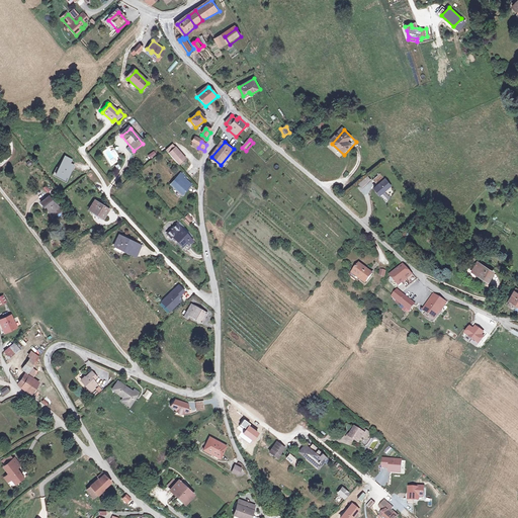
[(174,145),(167,151),(170,154),(176,147),(174,145)]
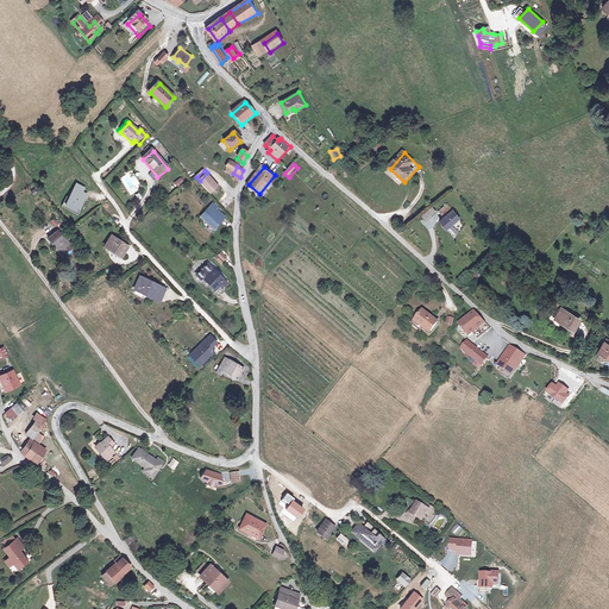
[(200,181),(212,193),(220,186),(207,173),(200,181)]
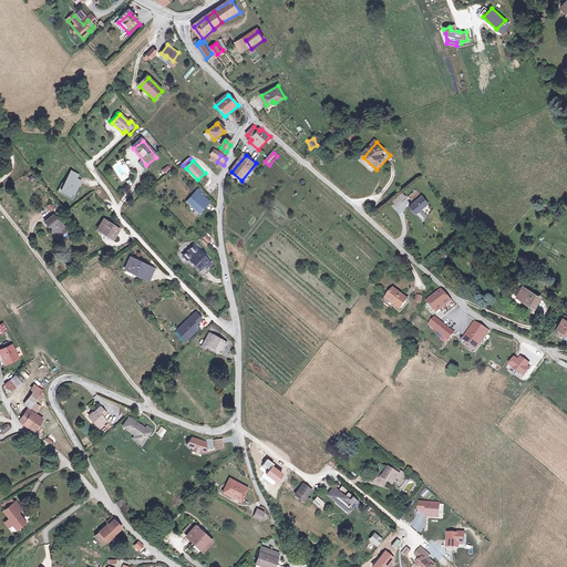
[(165,174),(172,169),(168,165),(162,171),(165,174)]
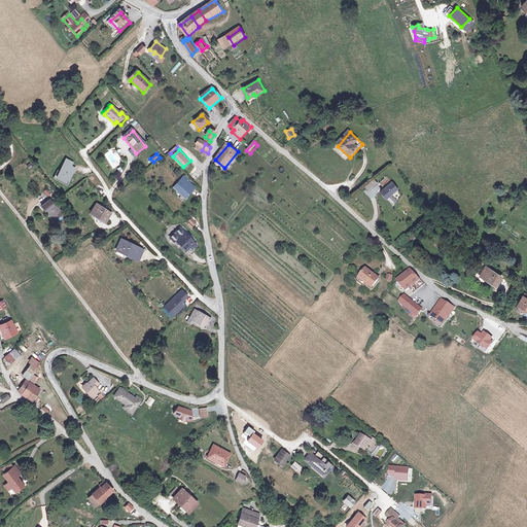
[(66,160),(58,178),(70,184),(75,172),(72,171),(73,168),(71,167),(72,163),(66,160)]
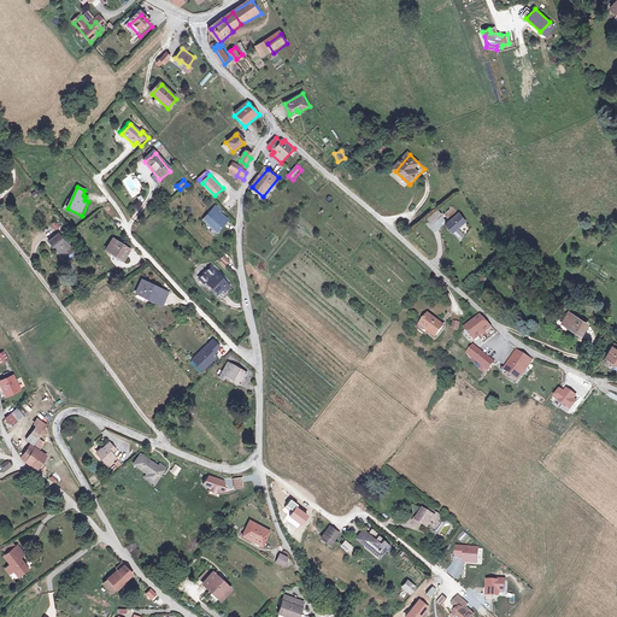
[(452,218),(446,223),(453,230),(459,225),(468,233),(471,227),(454,205),(446,212),(452,218)]
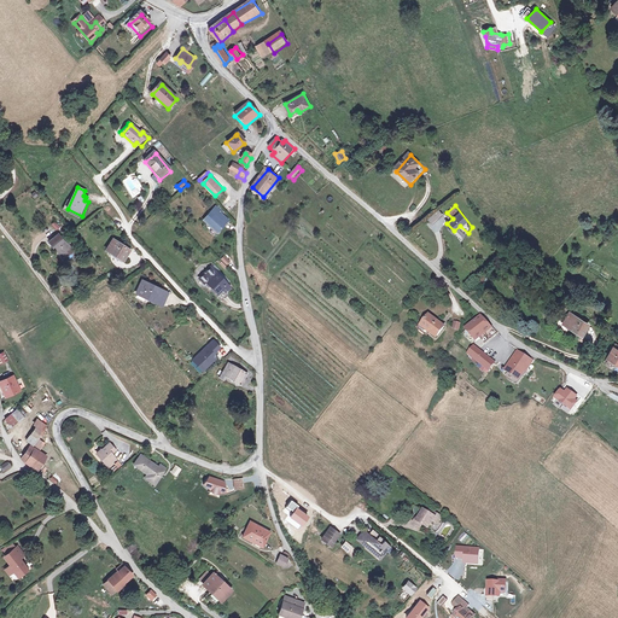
[(222,216),(223,215),(217,209),(211,214),(215,216),(208,223),(217,234),(228,223),(222,216)]
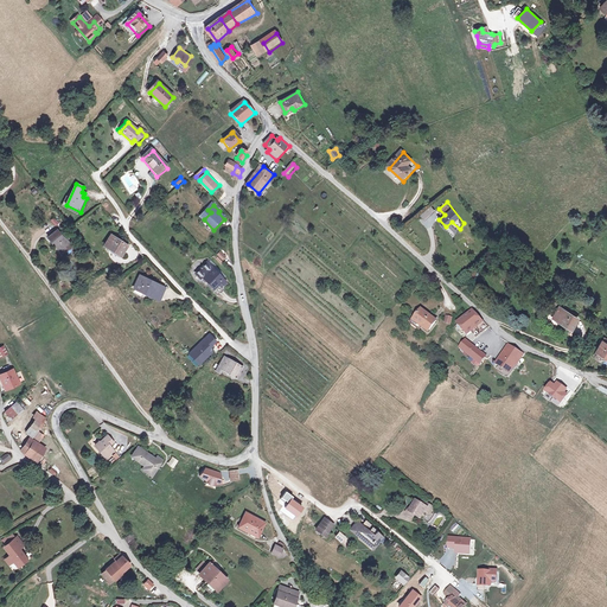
[(428,209),(421,213),(425,218),(432,213),(428,209)]
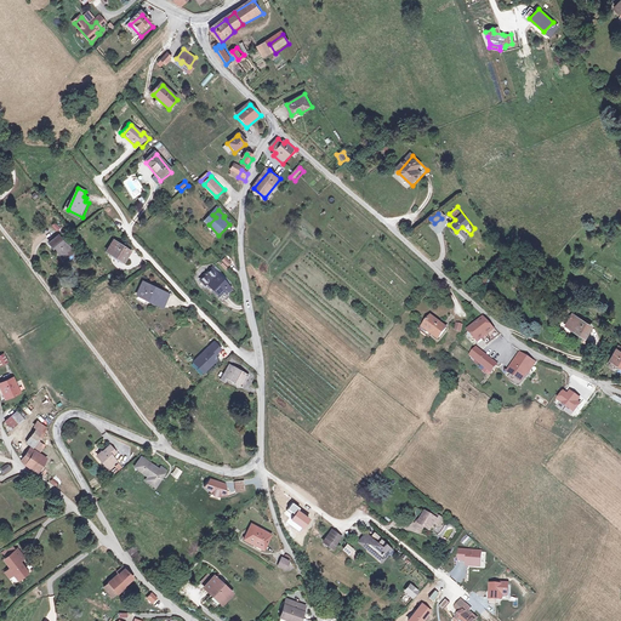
[(216,217),(212,215),(205,222),(209,224),(216,217)]
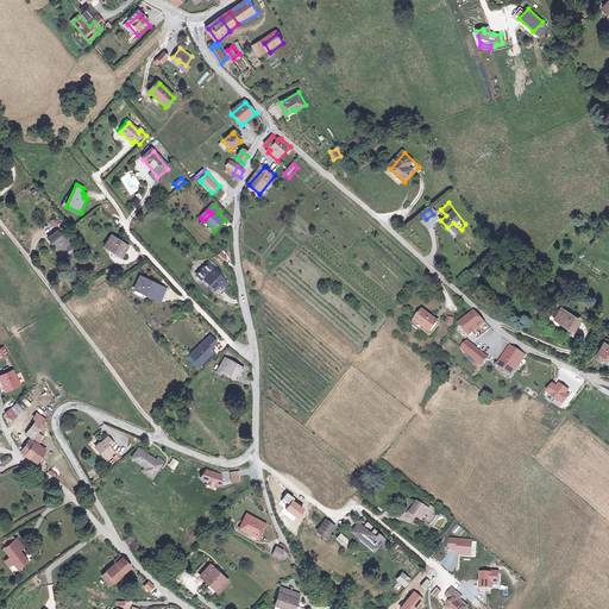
[(64,243),(58,234),(49,240),(56,250),(58,248),(64,256),(74,250),(67,240),(64,243)]
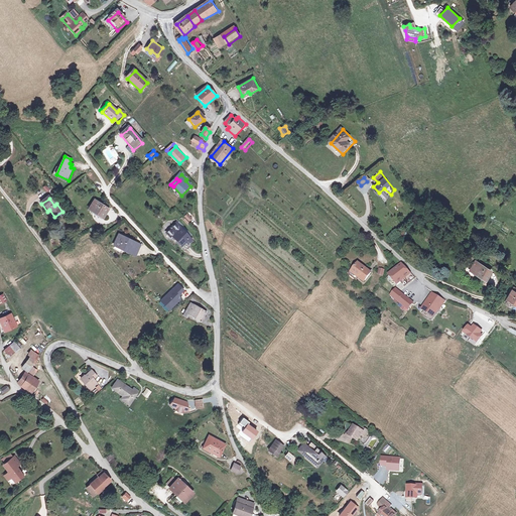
[(95,202),(90,211),(104,220),(109,211),(95,202)]
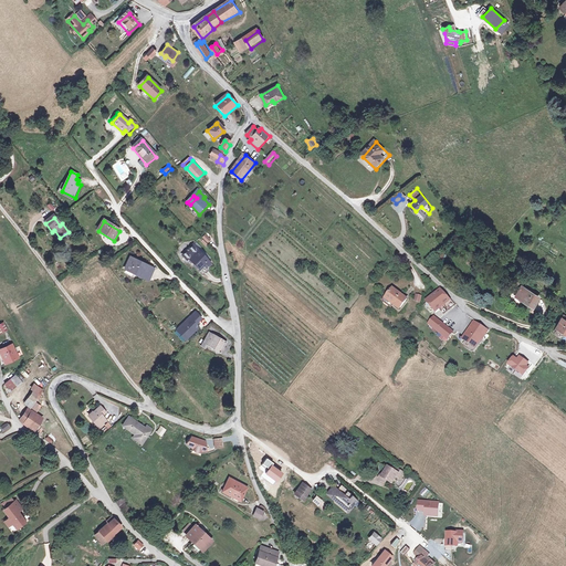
[(194,247),(182,257),(187,262),(189,260),(199,271),(202,268),(205,270),(210,265),(194,247)]
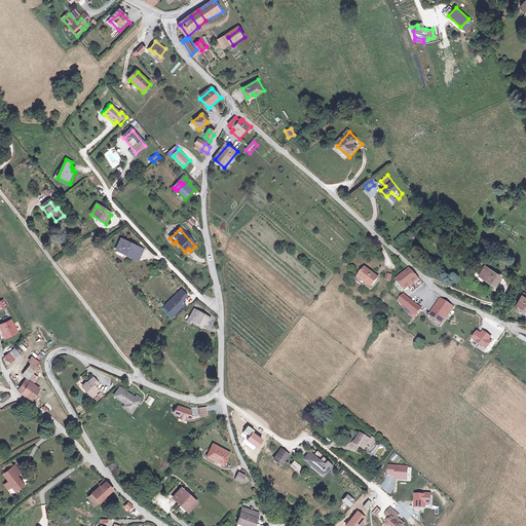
[(122,240),(117,252),(134,259),(132,258),(134,254),(141,257),(144,251),(122,240)]
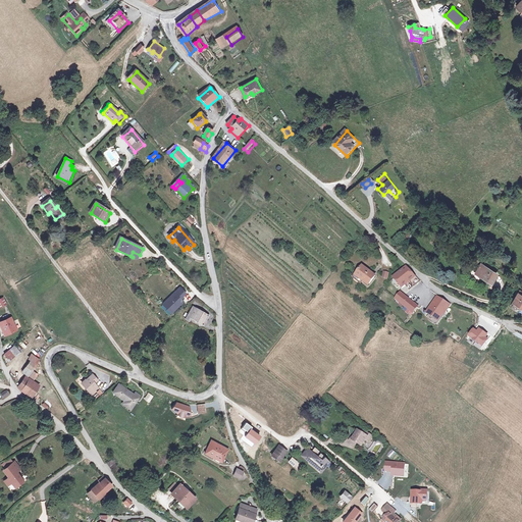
[(475,273),(480,276),(491,283),(498,274),(481,264),(475,273)]
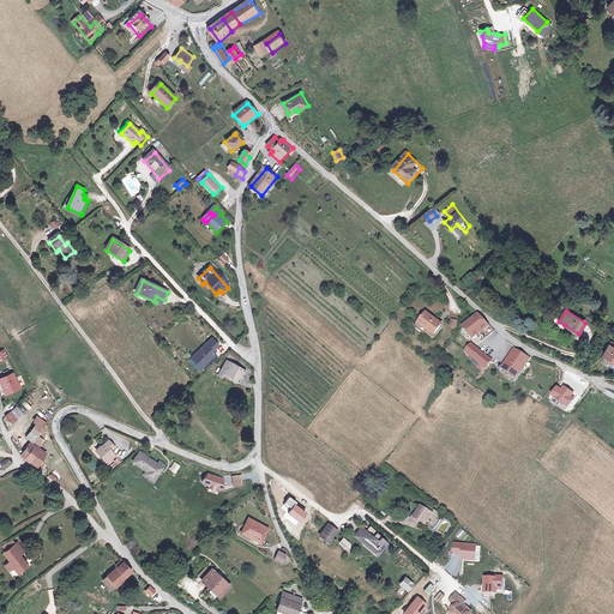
[(435,335),(443,325),(428,313),(421,321),(427,326),(426,327),(435,335)]
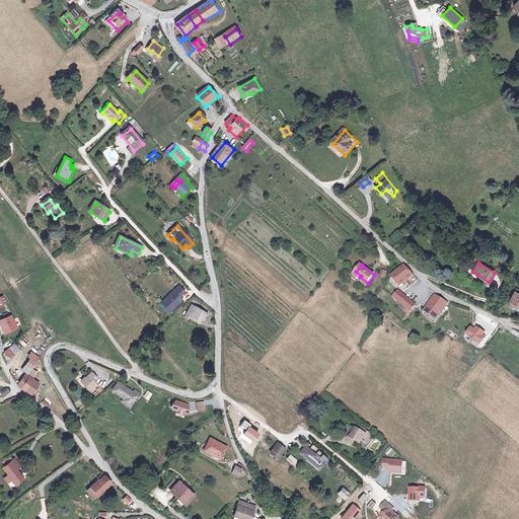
[(399,273),(393,278),(401,287),(415,276),(406,267),(399,273)]
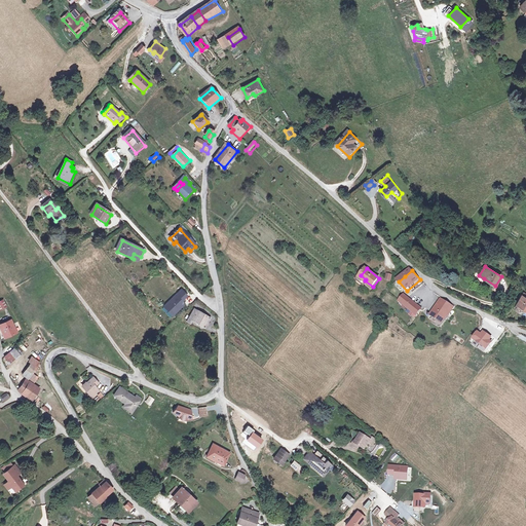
[(182,290),(164,306),(174,315),(185,305),(183,303),(185,301),(184,300),(187,296),(182,290)]
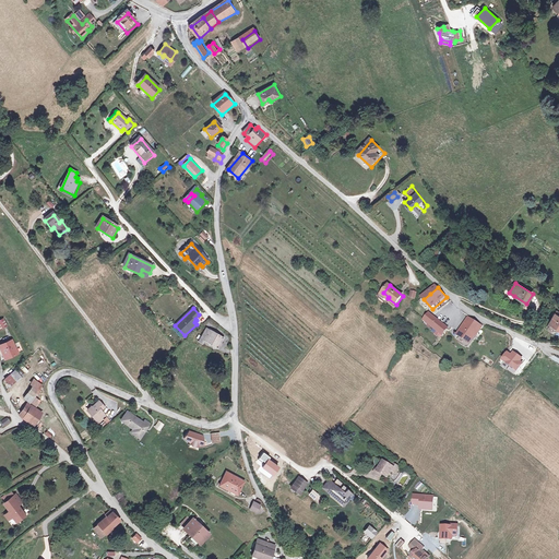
[(423,321),(426,323),(432,316),(429,312),(423,321)]
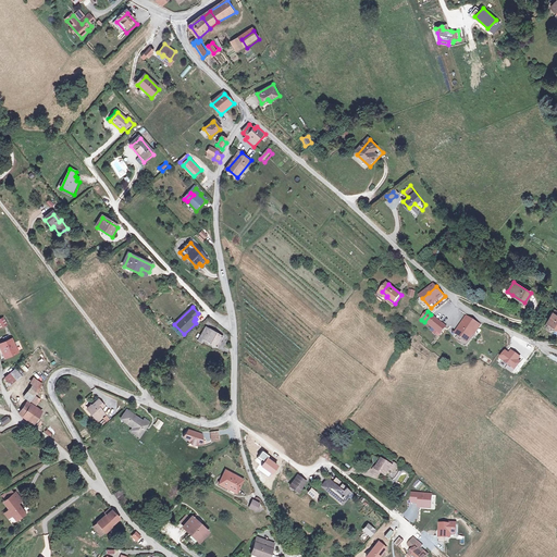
[(556,314),(553,313),(547,321),(556,326),(556,325),(556,314)]
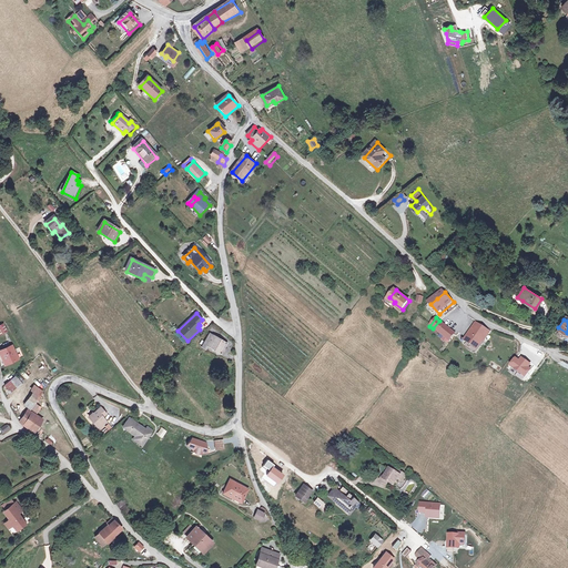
[(439,321),(433,328),(438,333),(442,328),(447,333),(450,328),(439,321)]
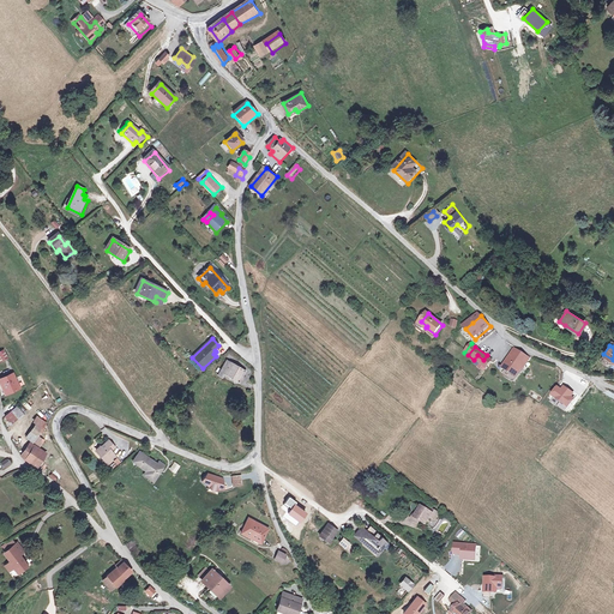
[(517,350),(503,369),(515,378),(529,357),(517,350)]
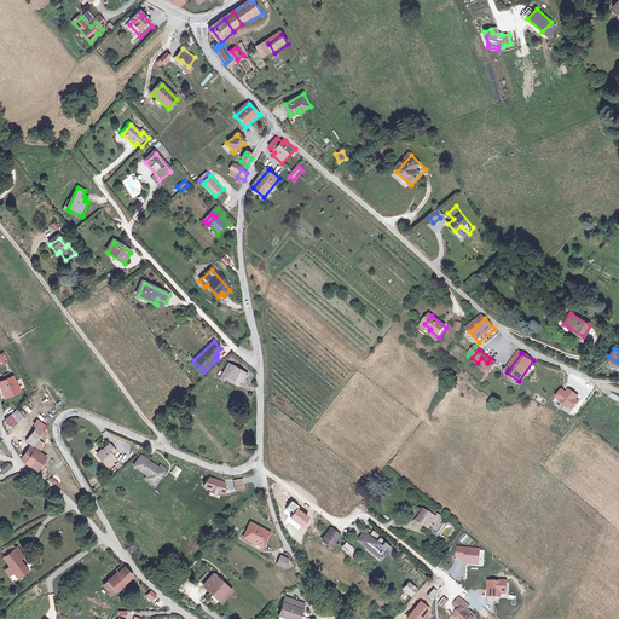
[(496,363),(491,358),(487,363),(481,358),(478,363),(489,371),(496,363)]
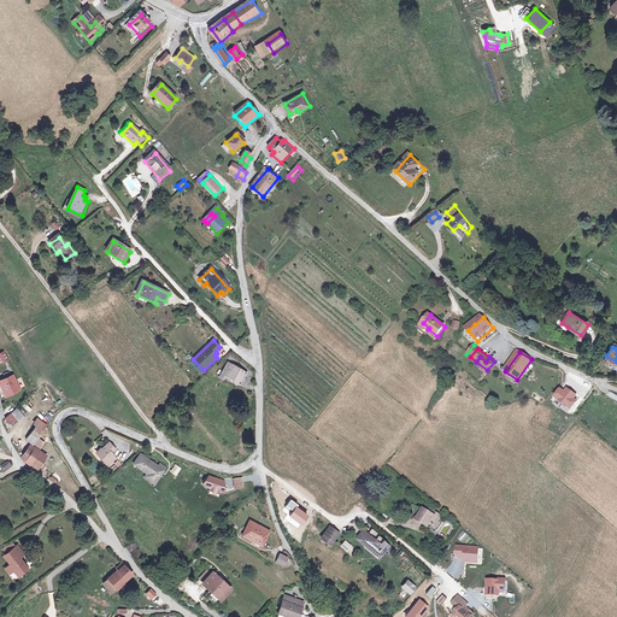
[(246,372),(229,362),(219,377),(225,381),(227,377),(238,385),(246,372)]
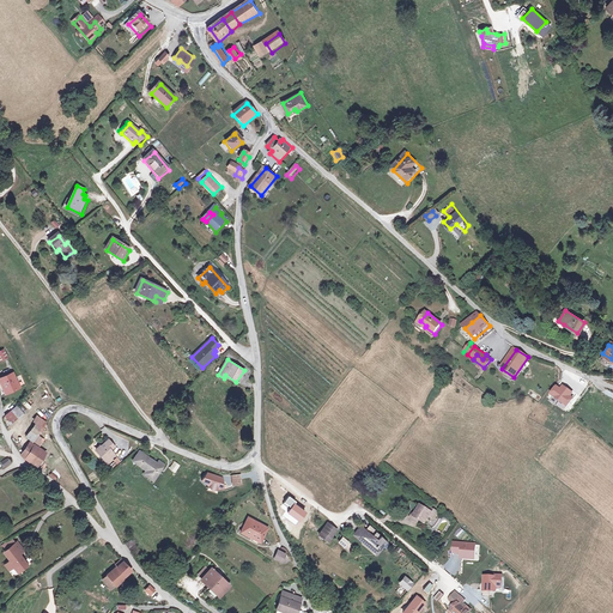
[(13,375),(0,381),(2,386),(5,386),(8,394),(19,389),(13,375)]
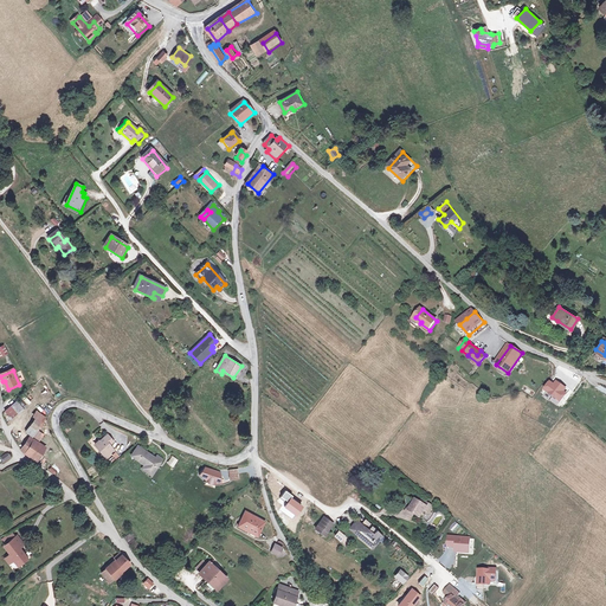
[(550,382),(545,391),(560,403),(566,394),(563,392),(566,389),(556,382),(554,386),(550,382)]
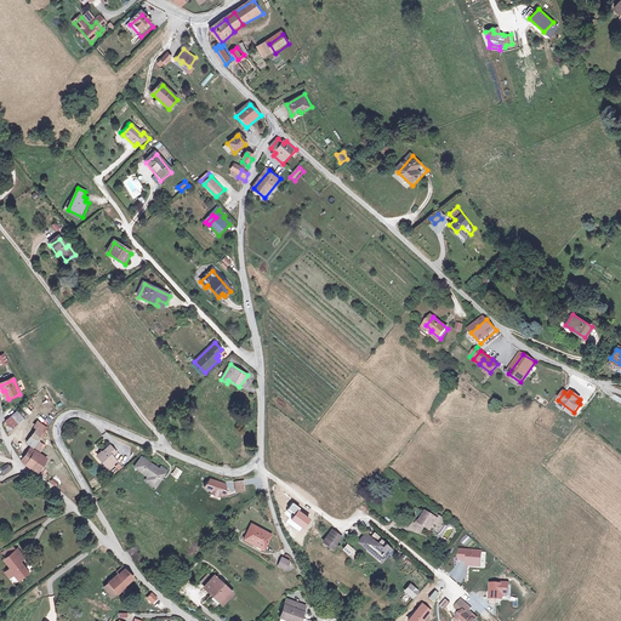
[(18,412),(6,423),(12,429),(24,420),(18,412)]
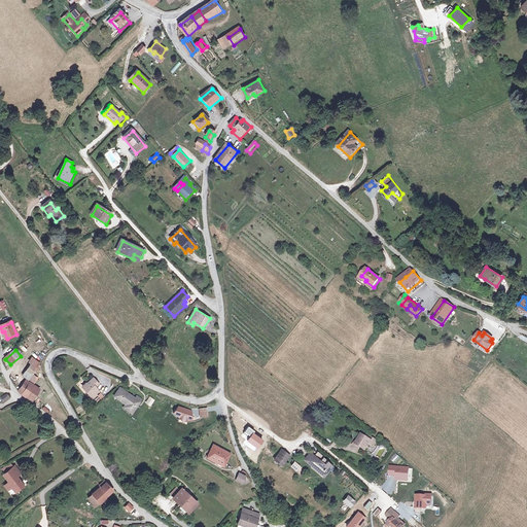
[(41,364),(36,360),(25,377),(30,381),(41,364)]
